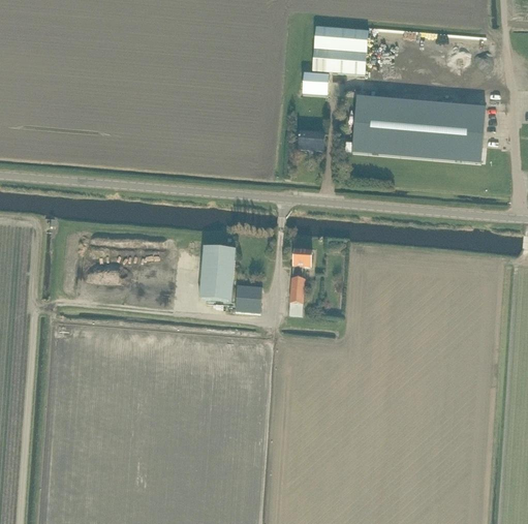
[(365,73),(367,30),(316,25),(313,69),(365,73)]
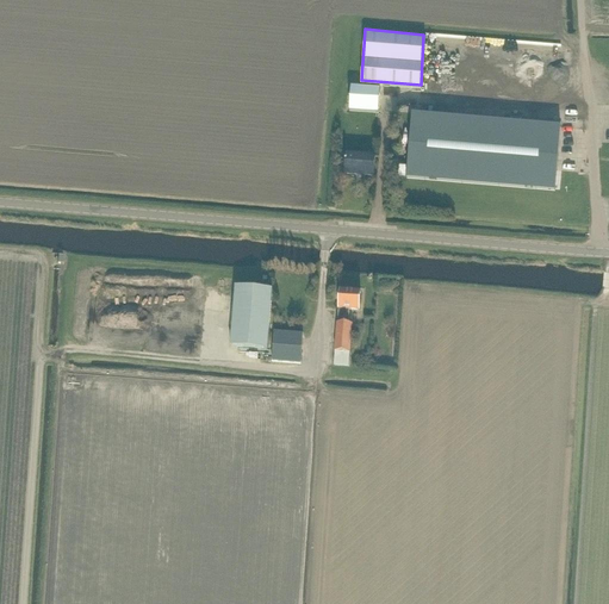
[(377,109),(379,83),(349,81),(348,106),(377,109)]
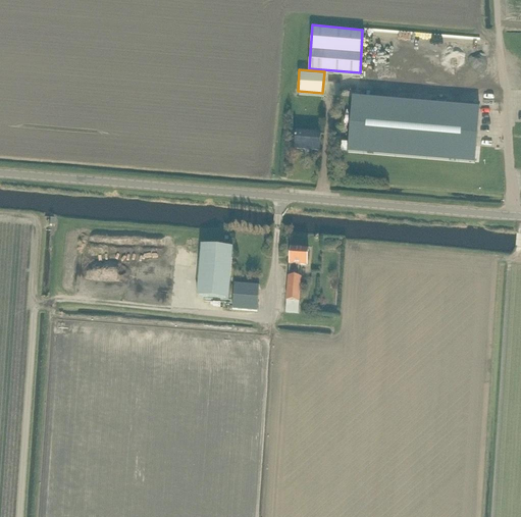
[(474,159),(478,104),(352,94),(347,149),(474,159)]
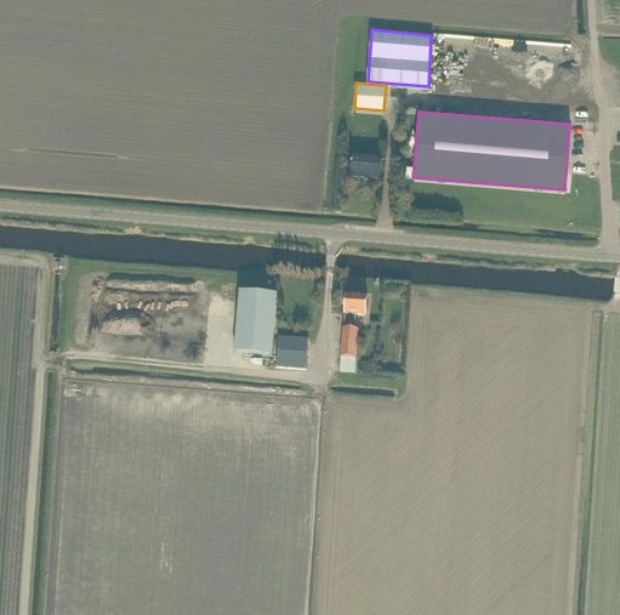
[(380,174),(381,154),(352,152),(351,171),(380,174)]
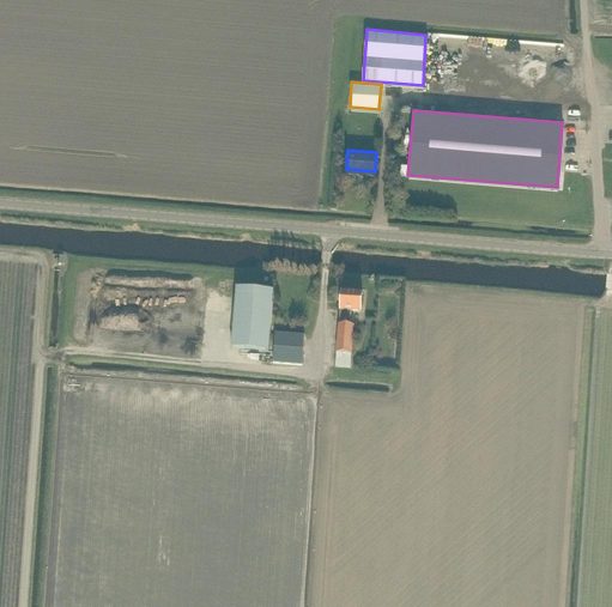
[(267,346),(272,286),(236,283),(230,344),(267,346)]
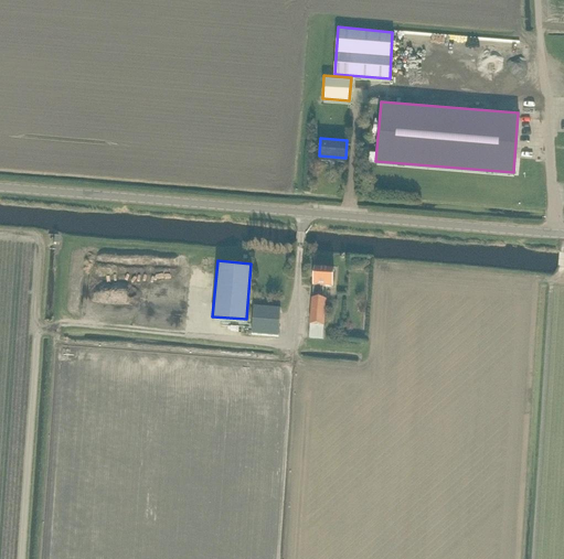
[(332,283),(333,265),(315,264),(312,281),(309,322),(323,323),(326,296),(322,296),(323,282),(332,283)]
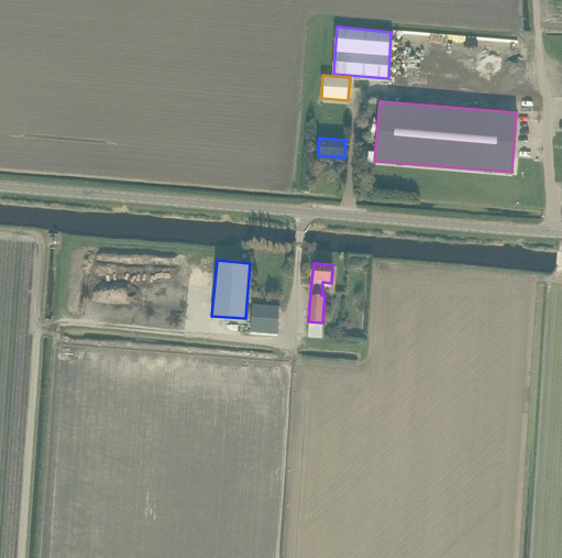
[(276,332),(278,304),(252,302),(250,330),(276,332)]
